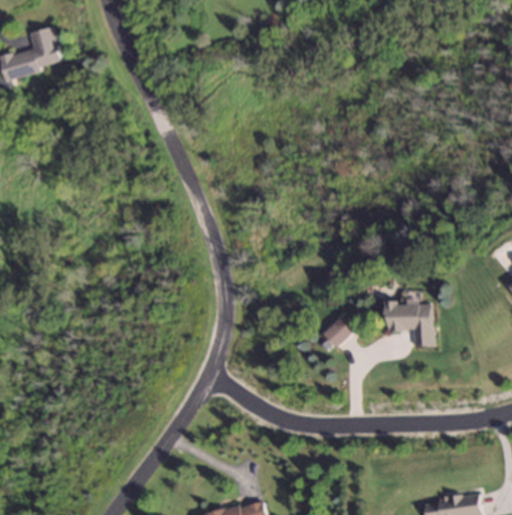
[(28,32),(32,48),(0,56),(0,63),(4,78),(61,65),(52,26),(28,32)]
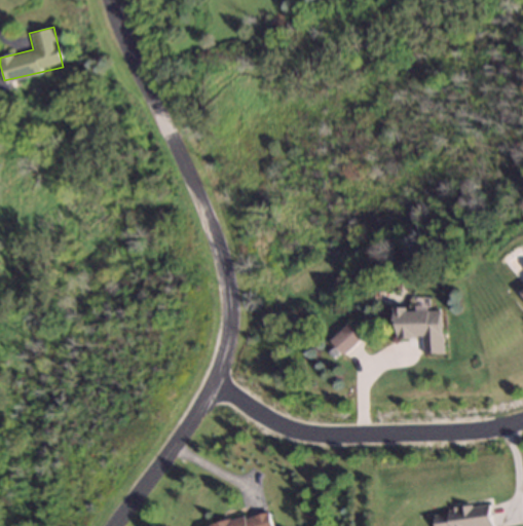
[(395,310),(395,338),(419,337),(420,354),(441,354),(440,309),(395,310)]
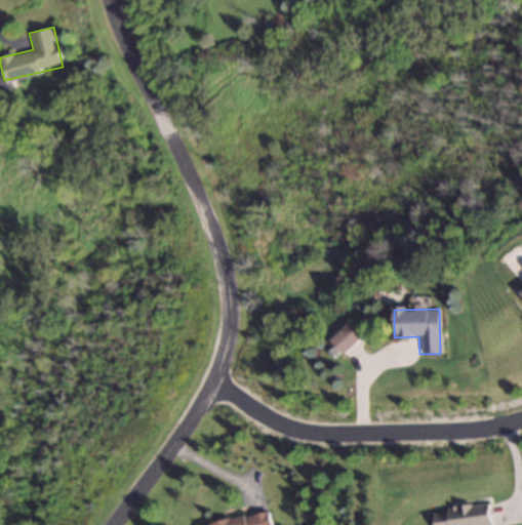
[(329,339),(342,353),(360,335),(348,322),(329,339)]
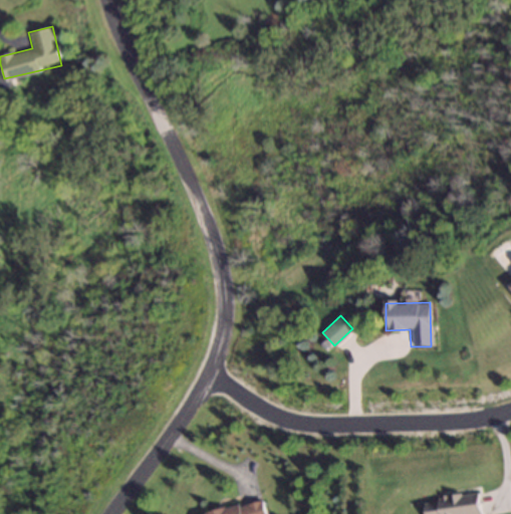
[(423,513),(478,513),(476,493),(422,500),(423,513)]
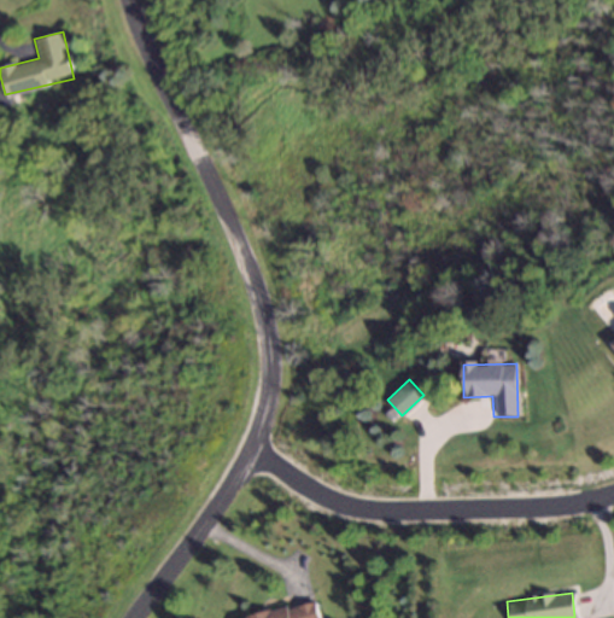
[(316,617),(314,601),(239,616),(239,617),(316,617)]
